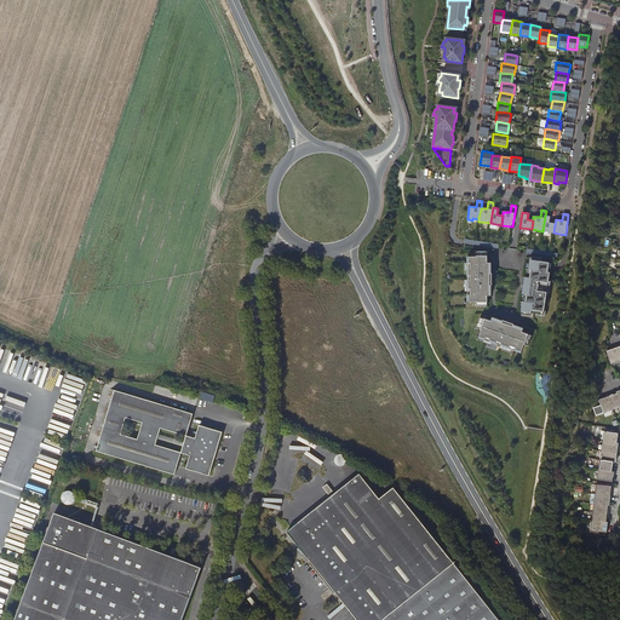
[(545,216),(543,231),(554,233),(555,224),(550,223),(550,217),(545,216)]
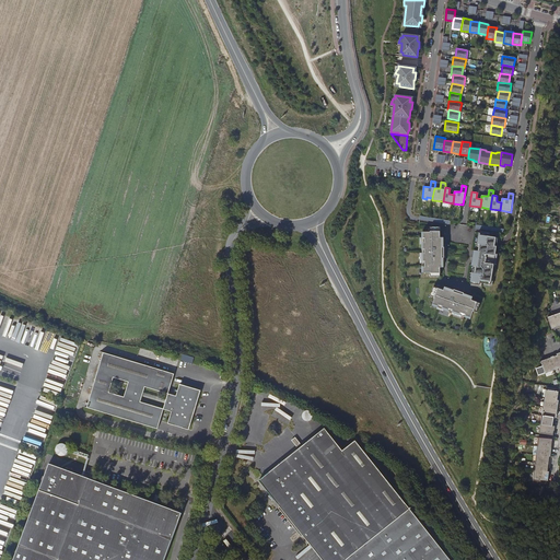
[(442,243),(442,237),(440,237),(440,226),(430,226),(430,232),(423,232),(423,237),(422,237),(422,244),(422,253),(422,264),(422,267),(423,267),(423,272),(430,272),(430,277),(440,277),(440,267),(442,267),(442,261),(442,257),(442,247),(442,243)]
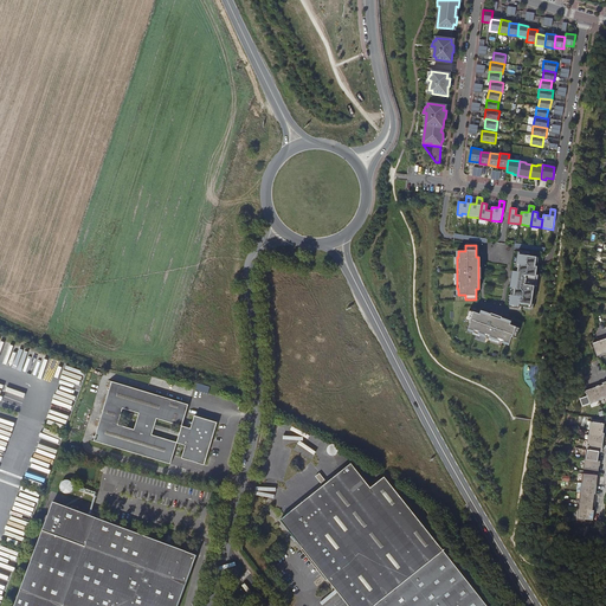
[(536,275),(539,257),(527,256),(528,253),(517,251),(516,257),(516,263),(519,264),(517,271),(515,271),(513,271),(509,287),(511,288),(510,295),(510,301),(509,307),(519,308),(519,307),(524,307),(530,308),(533,298),(534,287),(536,275)]
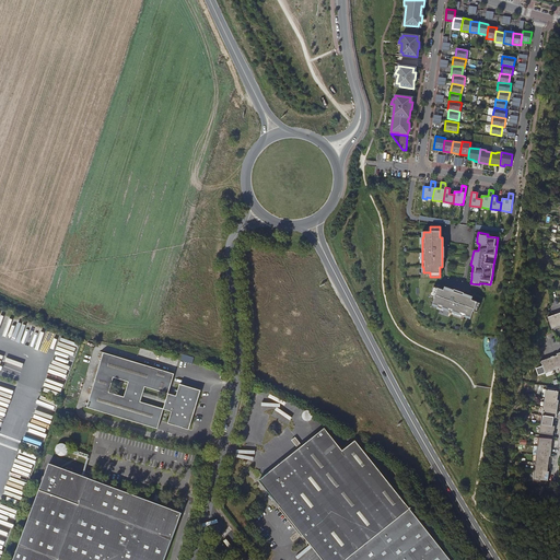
[(485,286),(492,287),(493,276),(492,276),(490,284),(485,283),(485,286)]
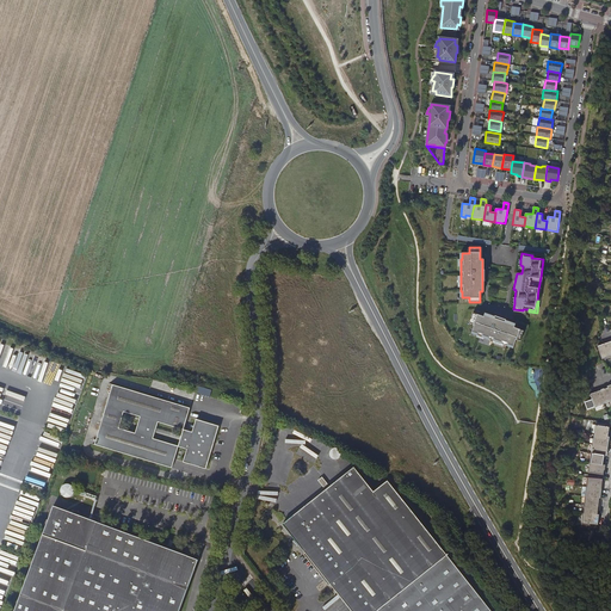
[(524,331),(514,327),(516,325),(510,323),(505,321),(494,318),(491,316),(485,314),(483,316),(473,313),(469,323),(475,325),(471,332),(477,334),(477,335),(485,338),(493,340),(504,345),(507,346),(508,345),(513,346),(517,339),(520,341),(524,331)]
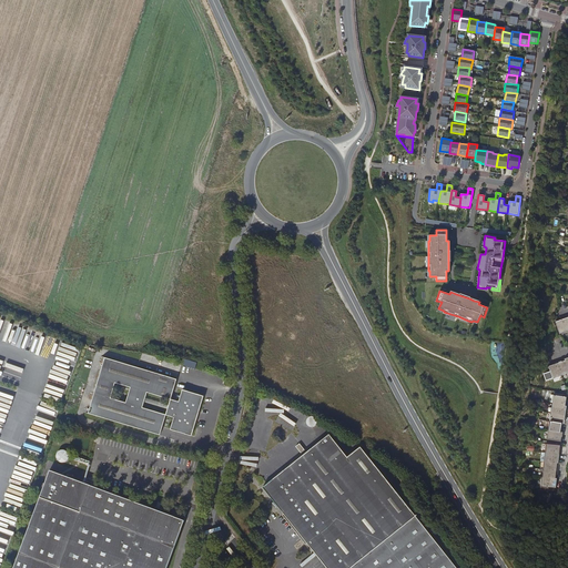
[(567,328),(565,318),(556,322),(560,334),(567,331),(567,328)]
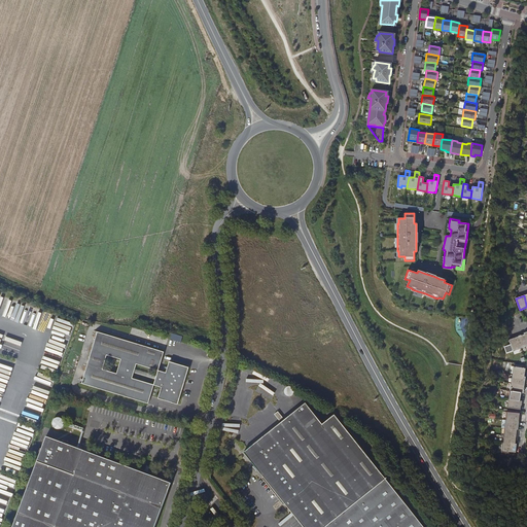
[(178,405),(189,367),(170,361),(167,373),(159,370),(165,352),(144,346),(98,331),(82,384),(149,403),(154,385),(162,387),(159,398),(178,405)]
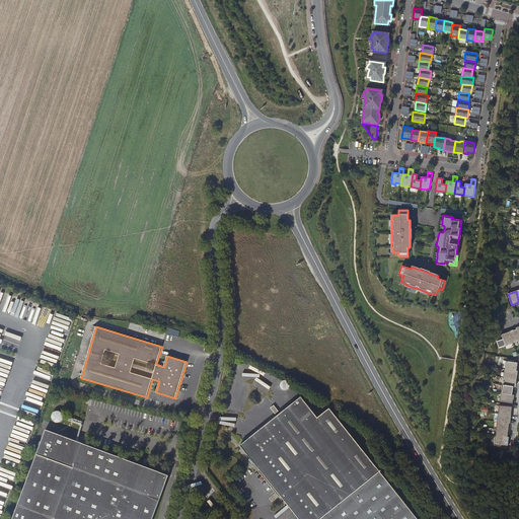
[(518,341),(518,335),(517,328),(509,331),(513,343),(518,341)]
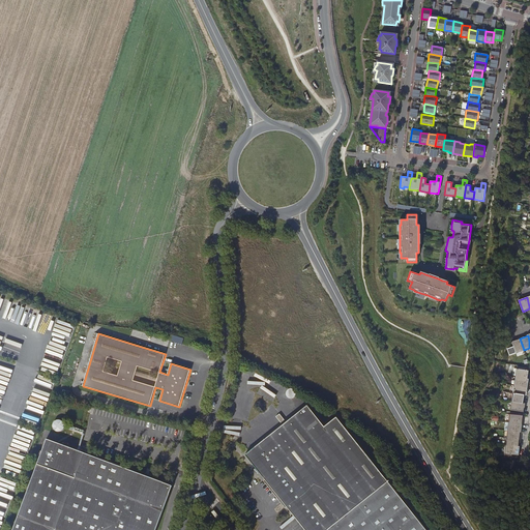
[(524,350),(520,339),(512,342),(513,347),(507,349),(509,355),(516,353),(524,350)]
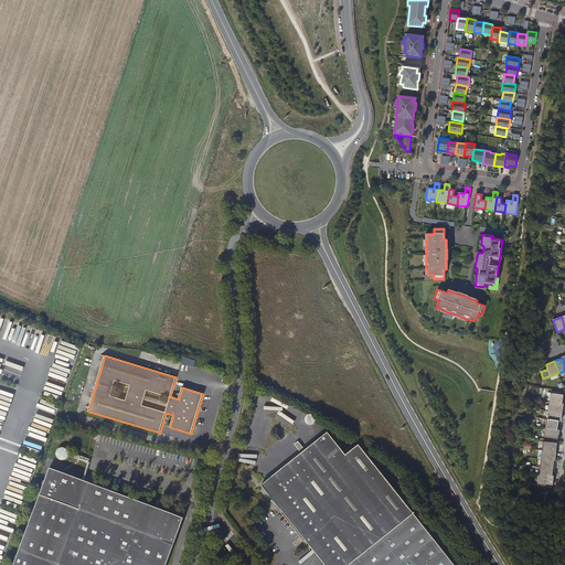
[(564,395),(552,393),(551,393),(550,401),(550,402),(562,404),(564,395)]
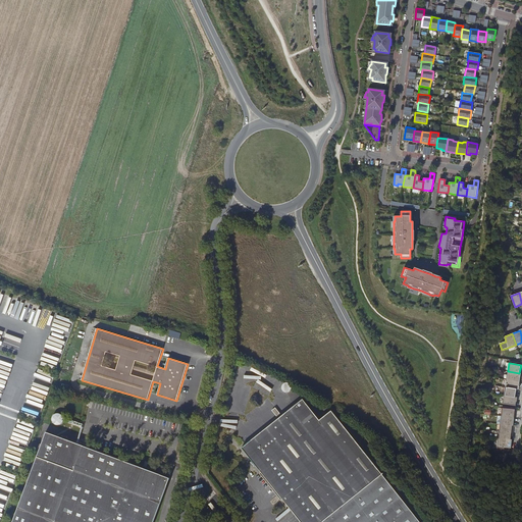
[(519,373),(508,371),(507,379),(519,381),(521,373),(519,373)]
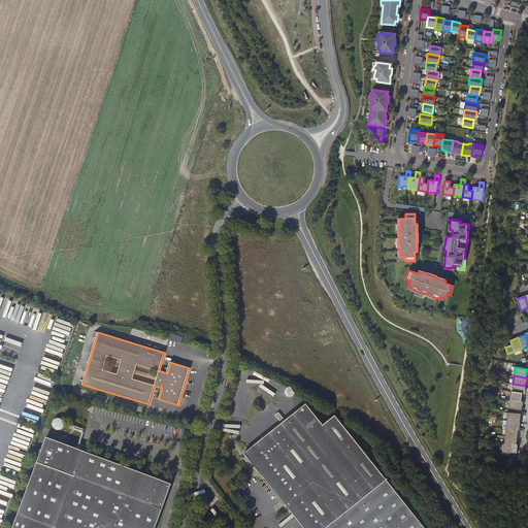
[(510,392),(522,394),(524,394),(525,386),(513,384),(510,392)]
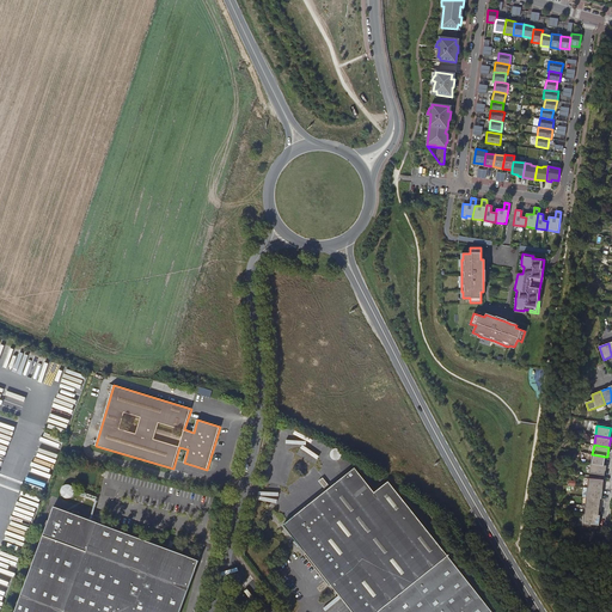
[(337,450),(336,450),(334,450),(332,451),(331,452),(330,453),(330,456),(330,457),(331,459),(332,460),(334,461),(335,461),(337,461),(338,461),(341,460),(341,458),(342,457),(342,456),(342,453),(341,452),(340,451),(337,450)]
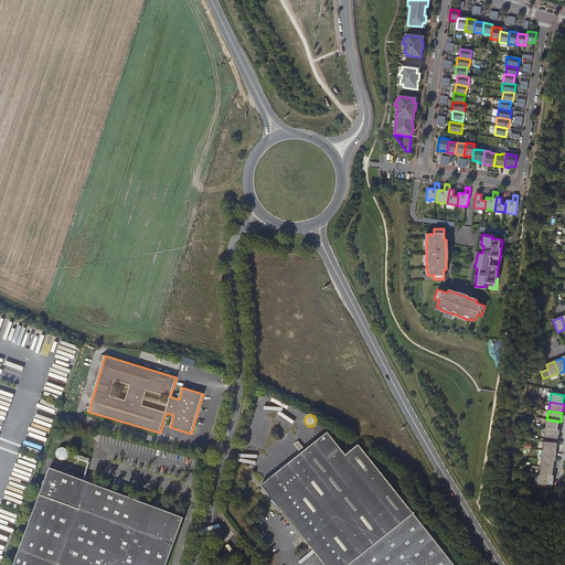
[(545,428),(557,429),(558,422),(546,419),(545,428)]
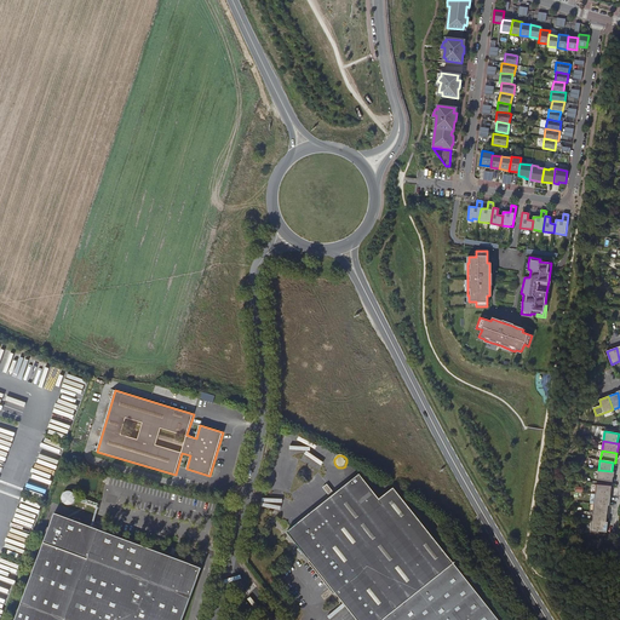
[(614,472),(612,471),(598,470),(597,480),(613,482),(614,472)]
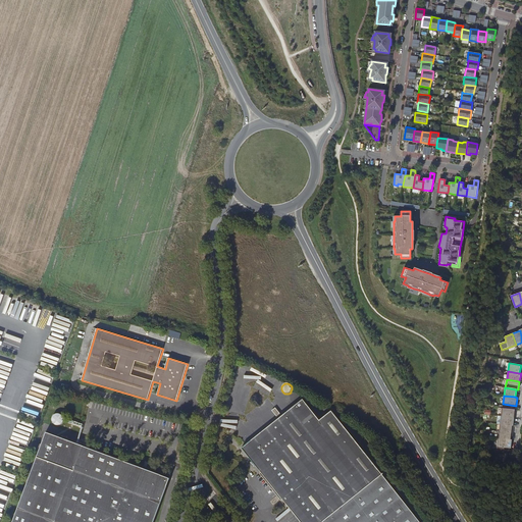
[(419,521),(331,410),(319,420),(303,399),(242,448),(253,462),(250,464),(252,466),(255,465),(300,521),(419,521)]
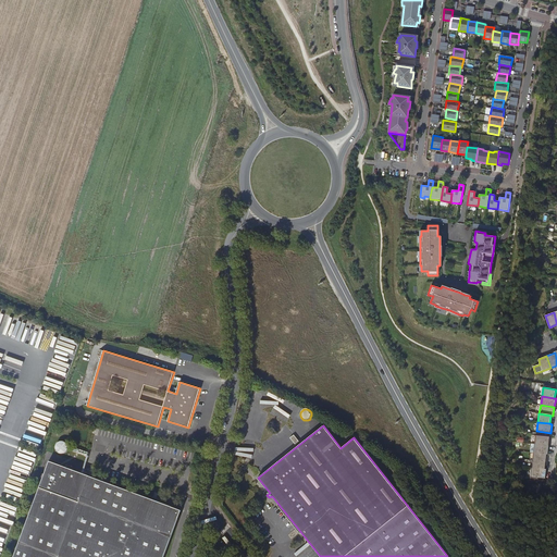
[(299,442),(294,435),(291,437),(296,445),(299,442)]
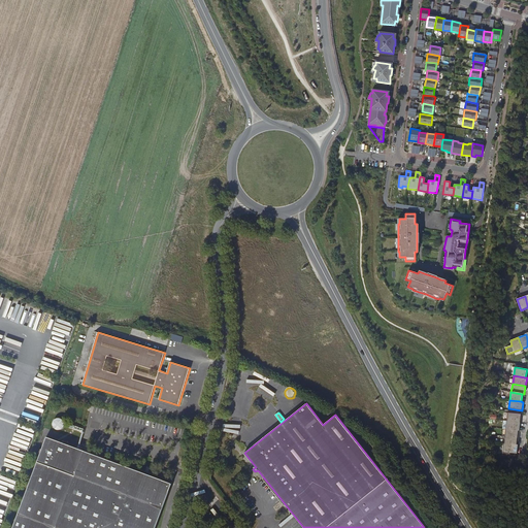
[(520,423),(521,415),(507,413),(506,421),(520,423)]
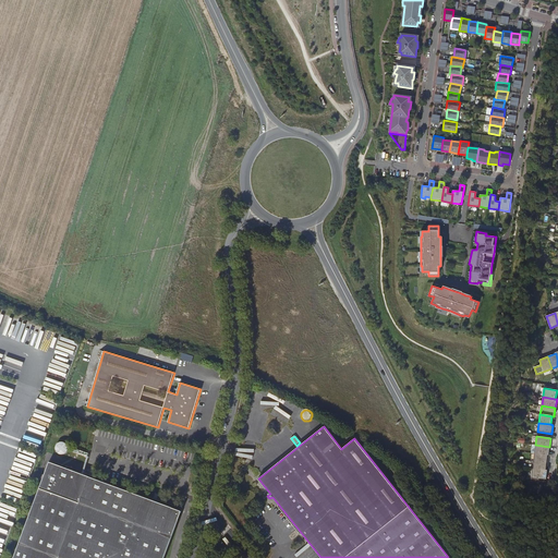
[(62,443),(61,443),(59,443),(58,444),(57,444),(57,445),(56,446),(55,448),(55,449),(56,450),(56,452),(57,453),(58,453),(59,455),(61,455),(62,455),(63,453),(64,453),(65,451),(67,450),(67,449),(67,448),(65,446),(65,445),(64,444),(63,444),(62,443)]
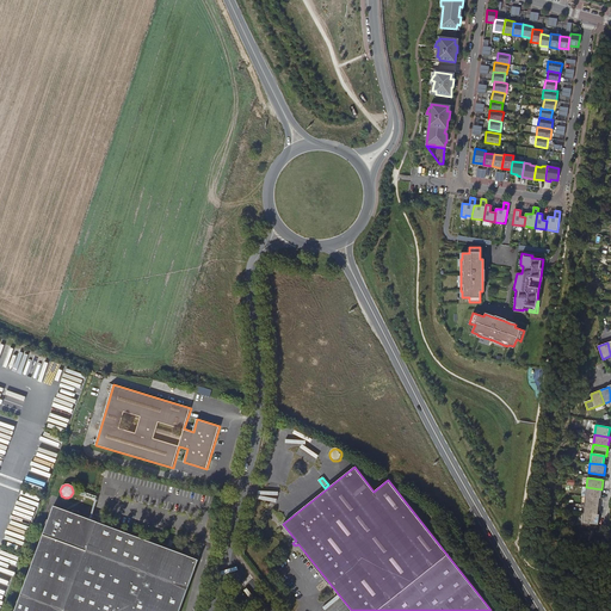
[(602,495),(602,489),(586,487),(582,487),(581,497),(585,497),(602,499),(602,495)]
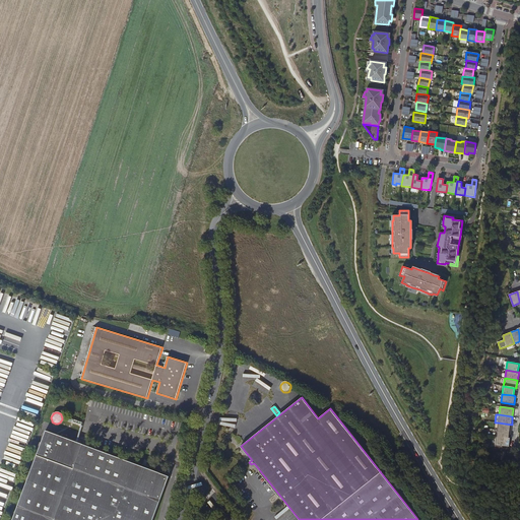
[(511,432),(512,425),(498,423),(498,430),(511,432)]
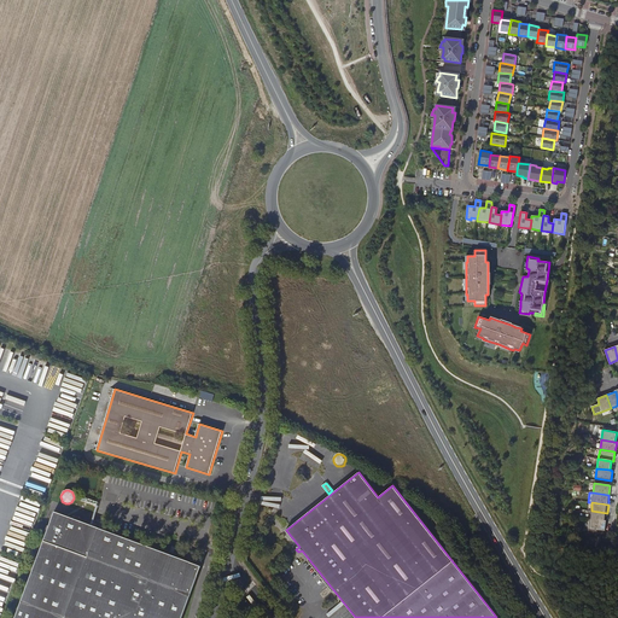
[(590,519),(606,520),(607,513),(592,511),(590,519)]
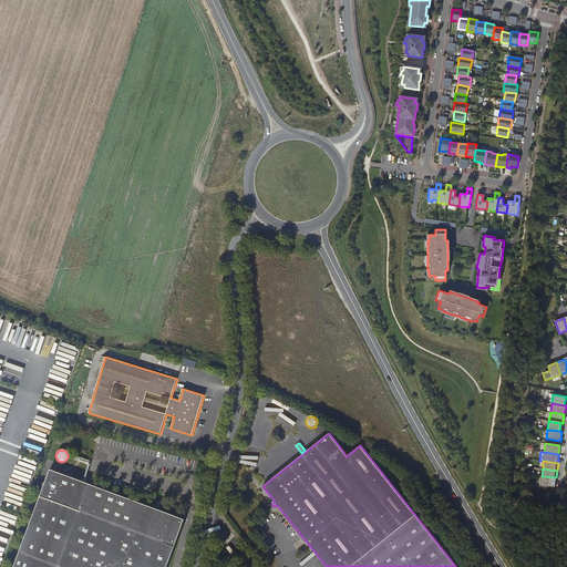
[(12,566),(165,566),(173,546),(183,519),(144,505),(102,490),(49,470),(42,488),(24,536),(12,566)]
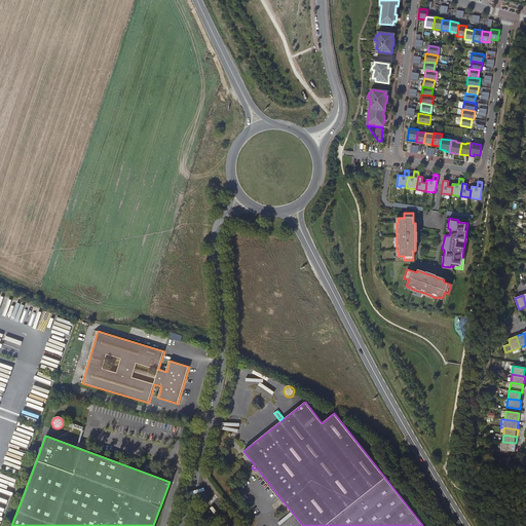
[(513,451),(515,452),(516,443),(502,442),(501,450),(513,451)]
